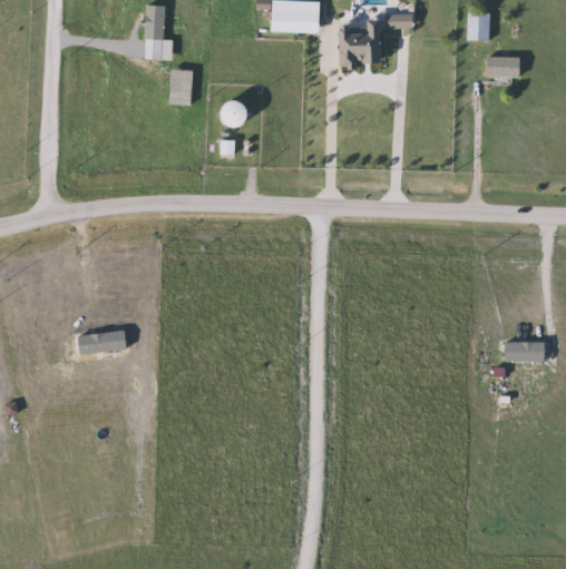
[(172,60),(143,60),(143,6),(164,6),(164,39),(172,39),(172,60)]
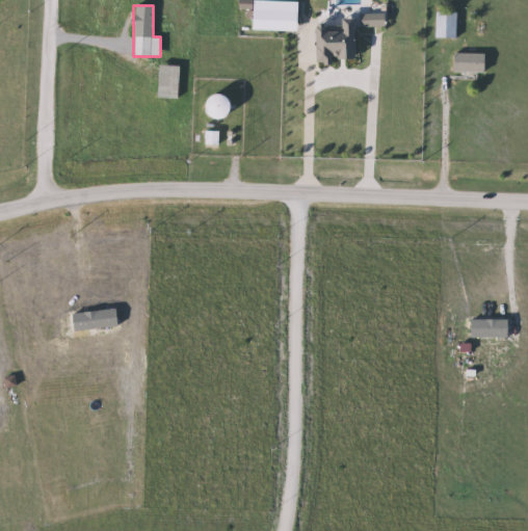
[(455,12),(455,40),(434,40),(434,12),(455,12)]
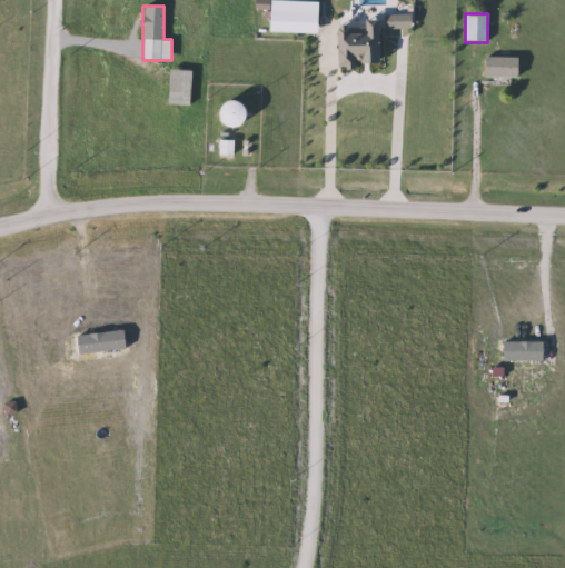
[(519,77),(484,77),(484,57),(519,57),(519,77)]
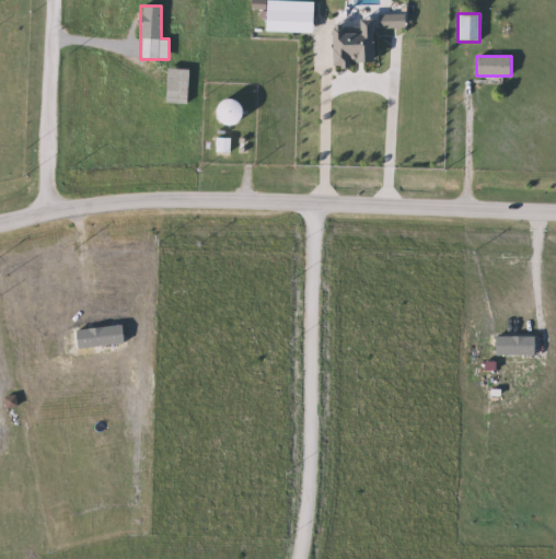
[(243,101),(243,124),(222,124),(222,101),(243,101)]
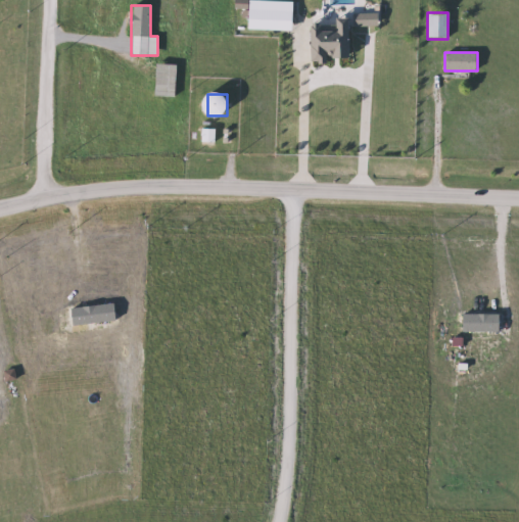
[(214,130),(214,142),(201,142),(201,130),(214,130)]
